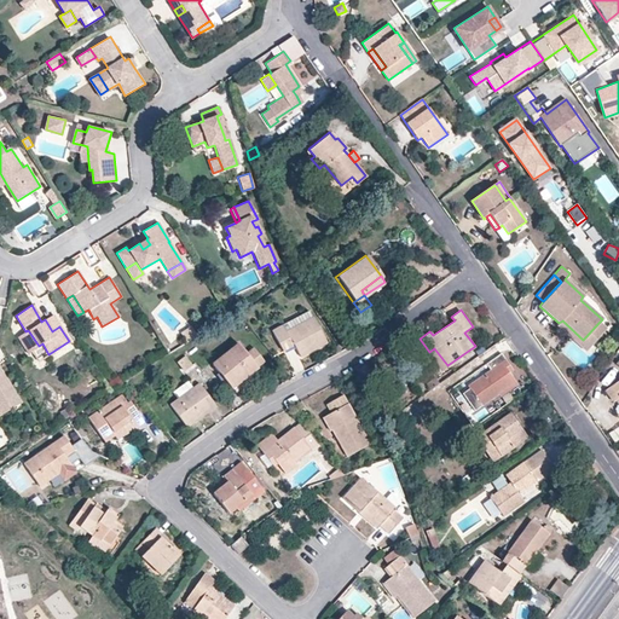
[(284,331),(311,317),(307,311),(281,325),(284,331)]
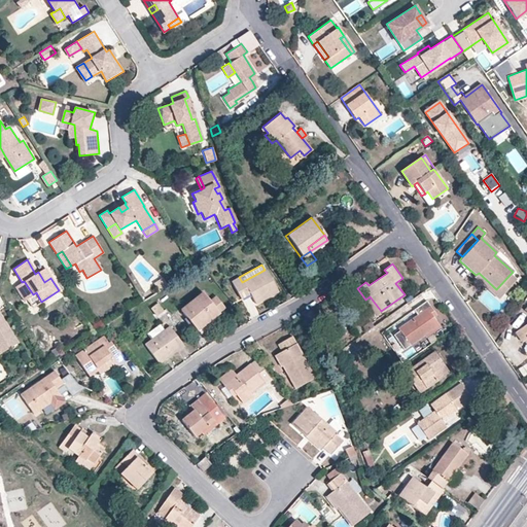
[(50,278),(44,268),(38,272),(44,282),(50,278)]
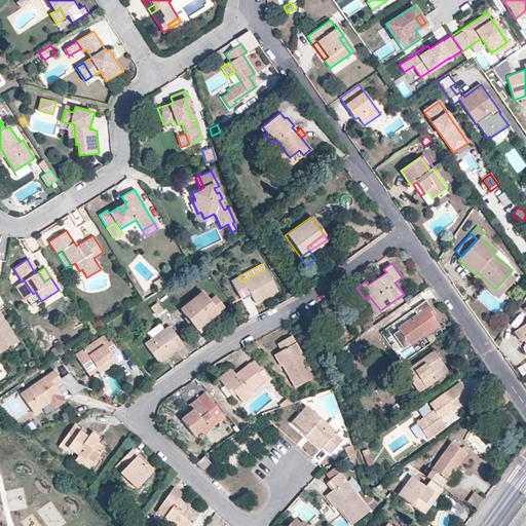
[(275,291),(264,269),(241,282),(238,276),(229,282),(236,294),(245,289),(248,293),(253,303),(275,291)]
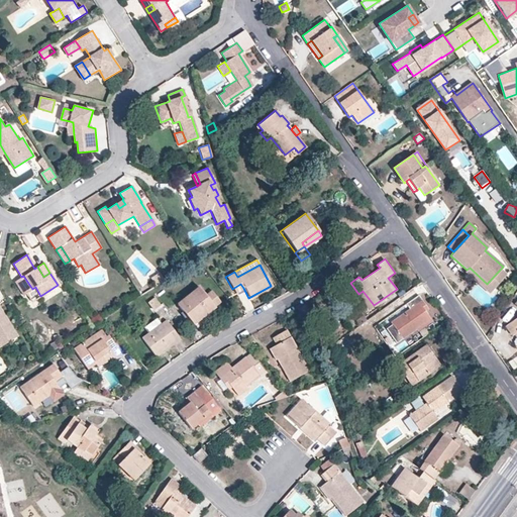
[(489,293),(505,274),(500,270),(487,284),(470,268),(467,270),(466,272),(489,293)]
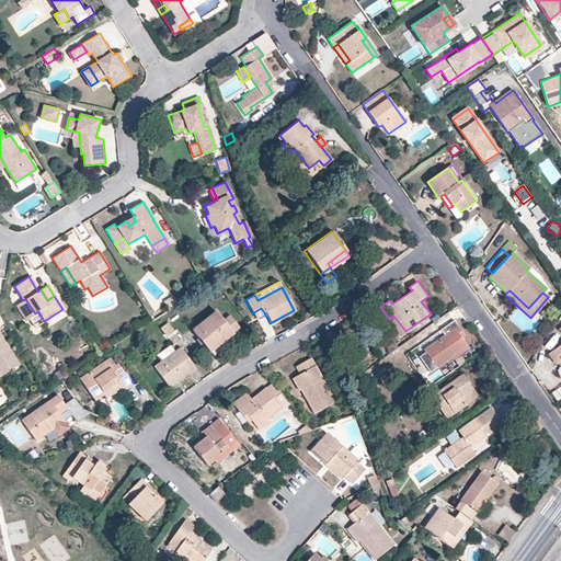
[(35,313),(25,299),(23,300),(15,305),(24,320),(35,313)]
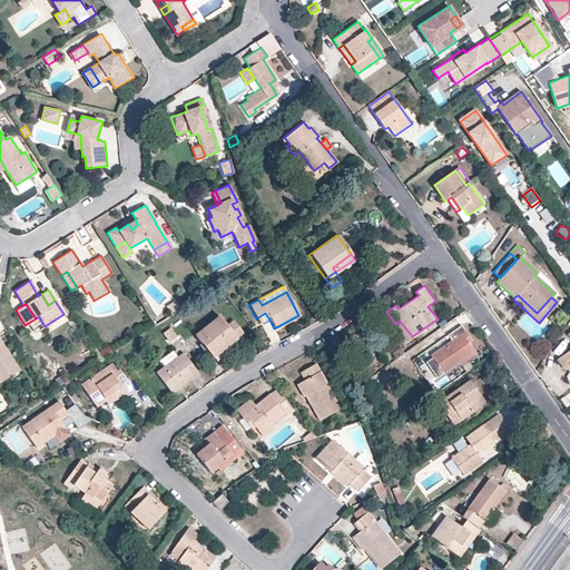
[(268,317),(265,313),(256,318),(258,323),(268,317)]
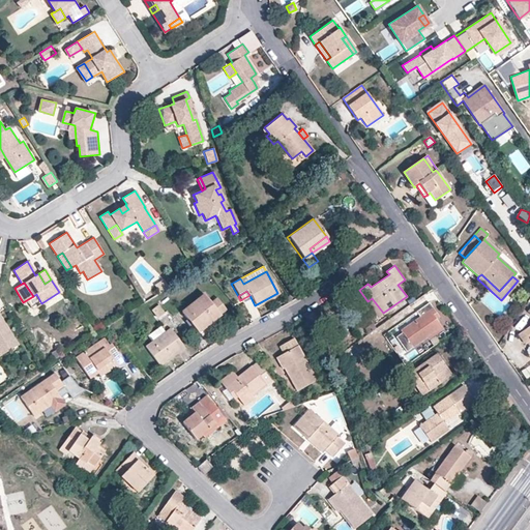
[(211,320),(225,310),(214,297),(208,302),(202,294),(179,312),(196,332),(197,331),(211,320)]
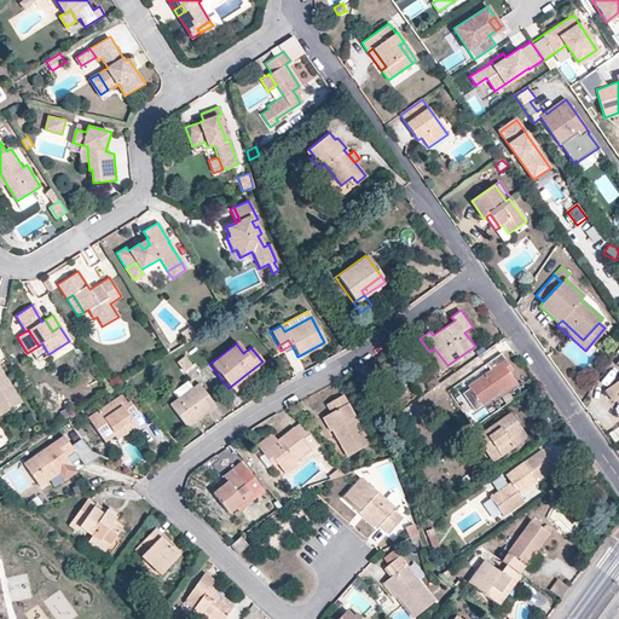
[(447,365),(434,348),(429,352),(432,354),(443,369),(447,365)]
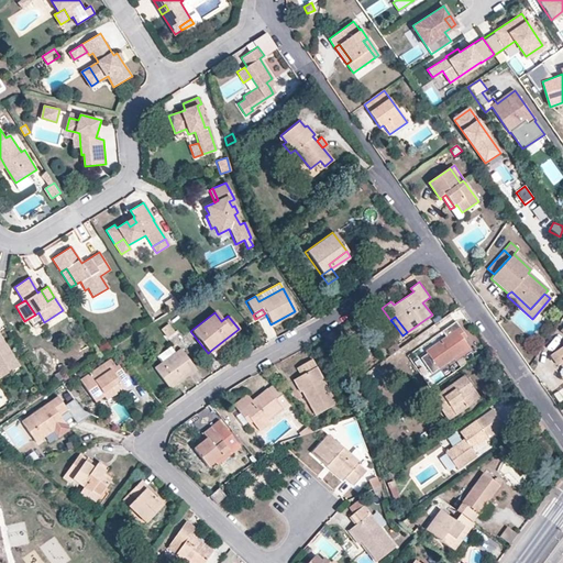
[(442,330),(456,320),(455,319),(441,329),(442,330)]
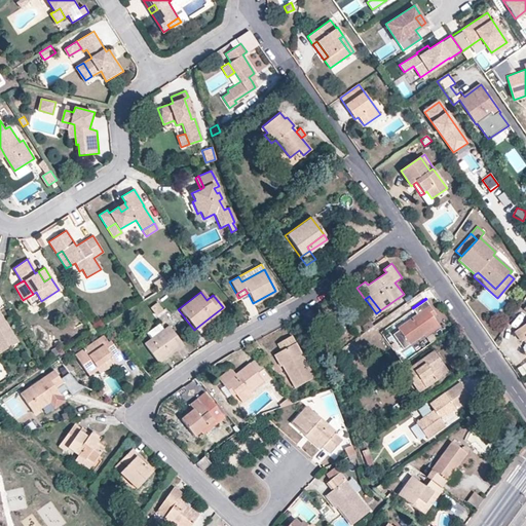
[(433,315),(426,307),(429,304),(426,299),(413,308),(417,313),(398,327),(399,328),(408,341),(410,344),(439,324),(433,315)]
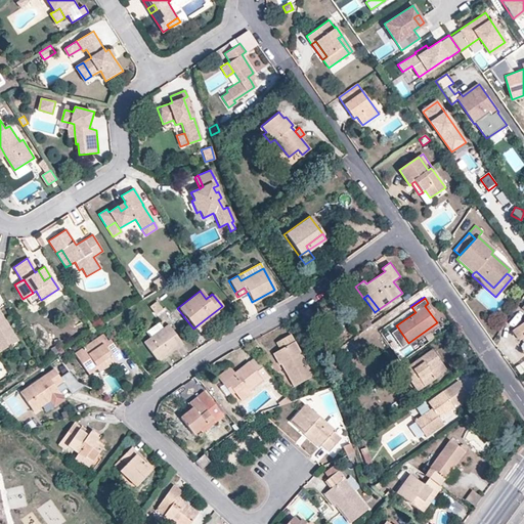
[(160,309),(154,301),(147,306),(154,314),(160,309)]
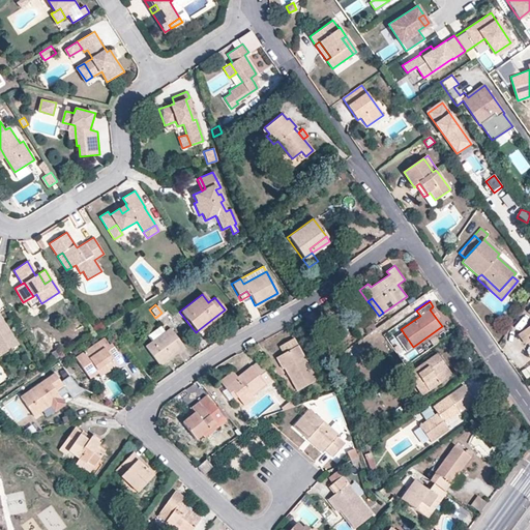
[(439,316),(433,306),(430,310),(436,318),(439,316)]
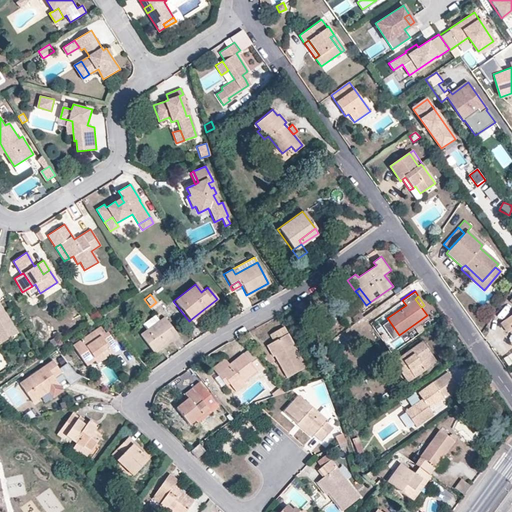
[(310,309),(303,300),(296,305),(301,316),(310,309)]
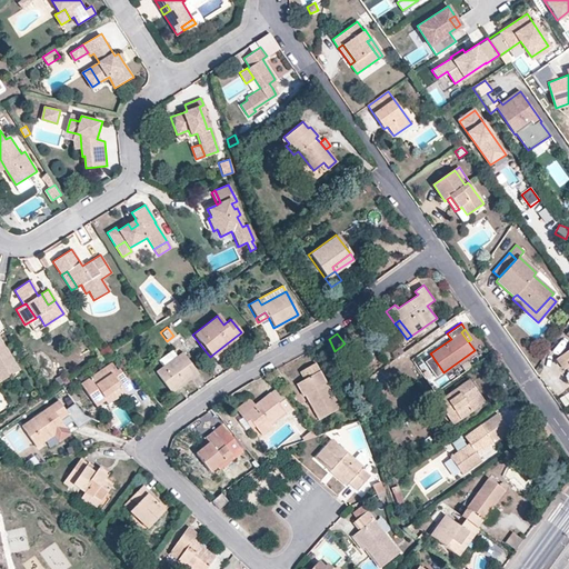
[(18,369),(0,340),(0,369),(2,369),(7,377),(18,369)]
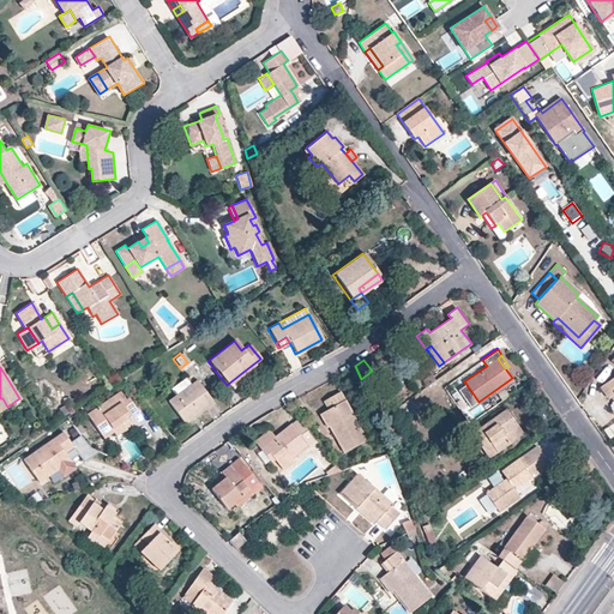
[(232,389),(248,375),(245,371),(228,384),(232,389)]
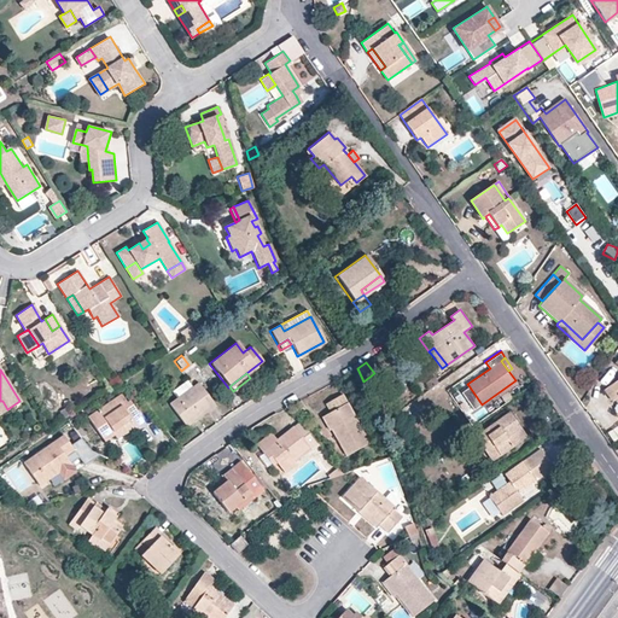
[(430,388),(438,382),(435,377),(426,383),(430,388)]
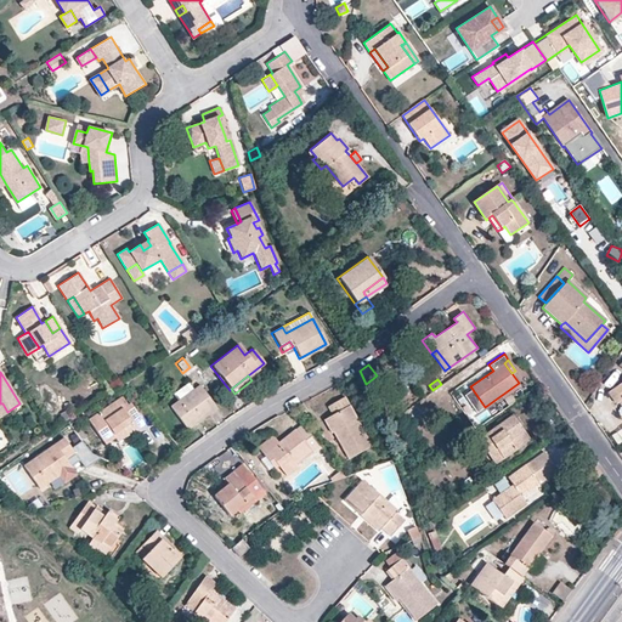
[(621,380),(608,391),(616,403),(617,402),(621,399),(621,380)]
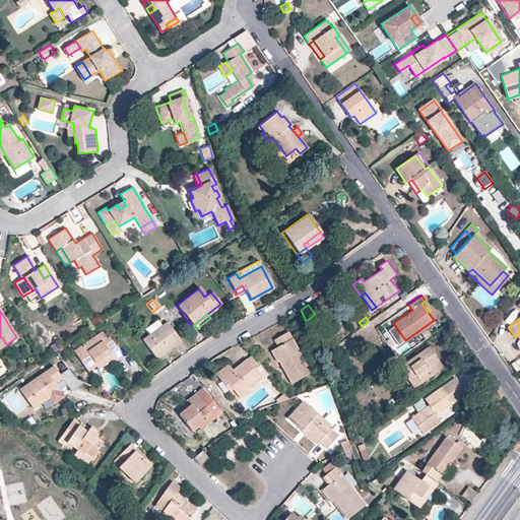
[(159,326),(155,320),(142,329),(147,335),(159,326)]
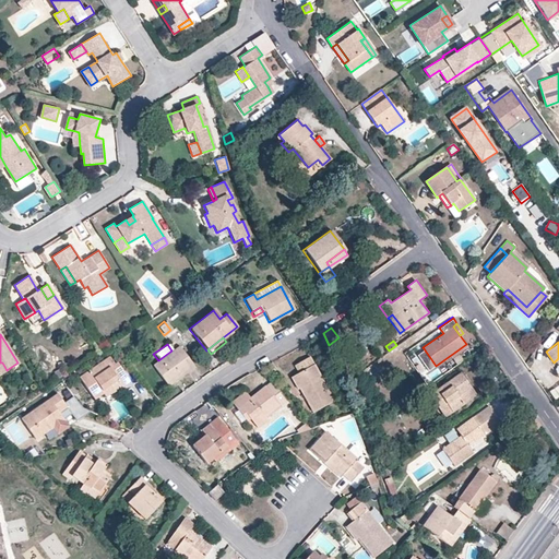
[(392,356),(400,349),(396,345),(389,351),(392,356)]
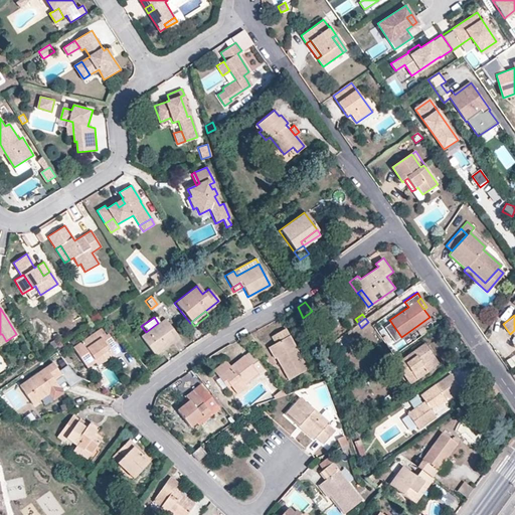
[(177,337),(164,319),(158,323),(146,332),(140,336),(153,355),(177,337)]
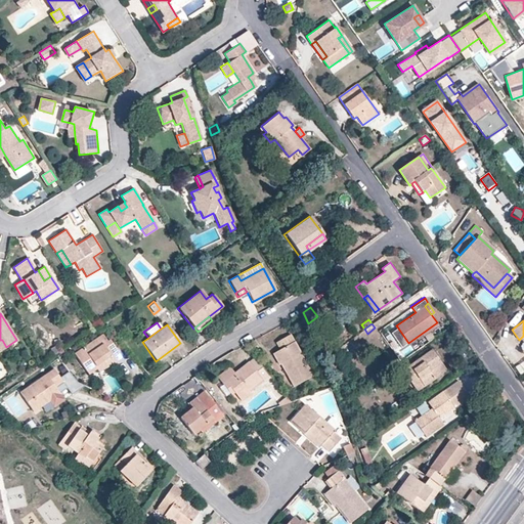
[(406,340),(397,326),(386,335),(395,348),(406,340)]
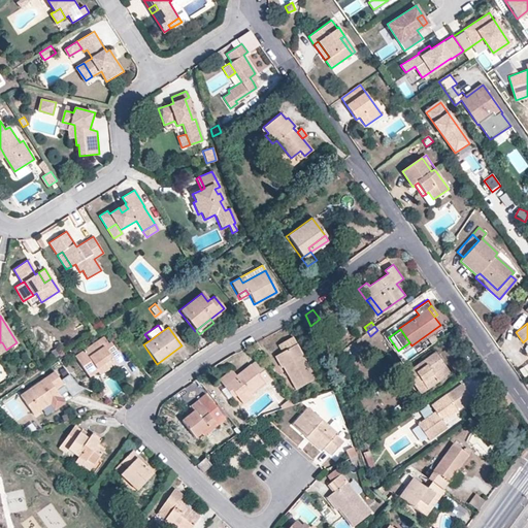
[(113,364),(109,358),(117,354),(108,342),(106,343),(101,336),(72,356),(86,374),(94,368),(96,370),(98,374),(113,364)]
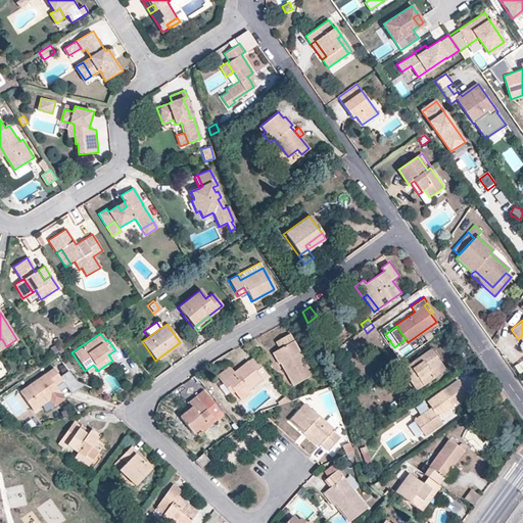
[(314,376),(290,334),(276,342),(280,349),(274,353),(280,365),(281,364),(294,386),(314,376)]
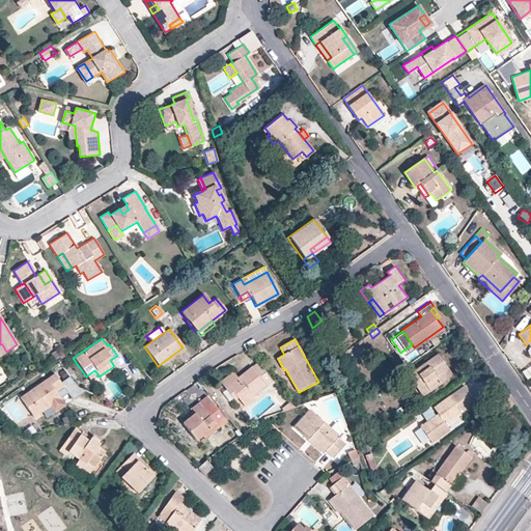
[(430,390),(453,374),(438,353),(420,366),(421,367),(417,369),(416,368),(409,373),(419,388),(425,384),(430,390)]
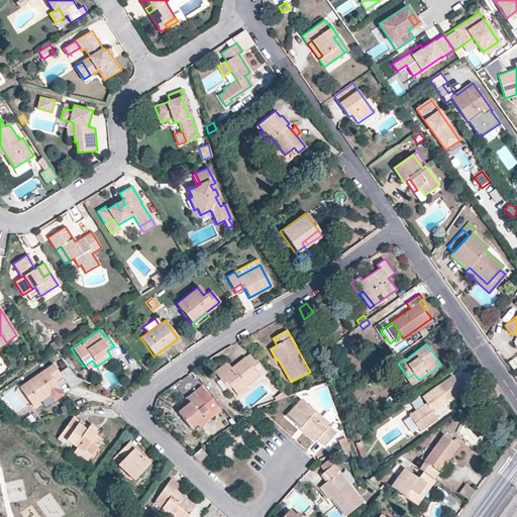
[(118,351),(114,346),(107,350),(111,356),(118,351)]
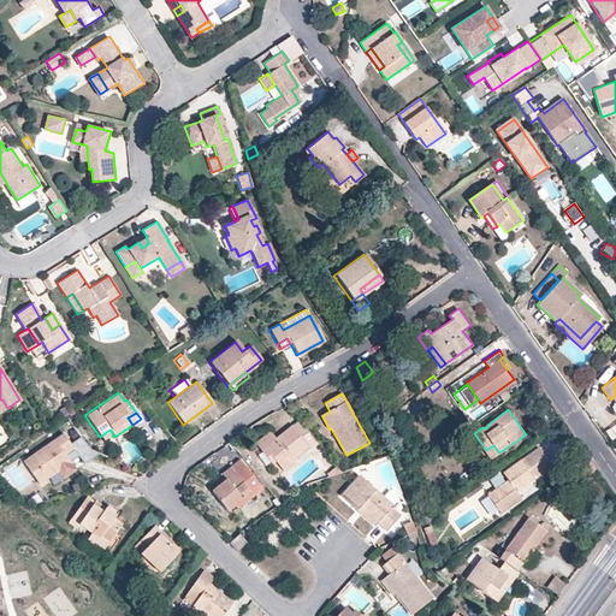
[(318,443),(301,421),(277,439),(271,432),(258,444),(262,450),(266,448),(276,461),(282,468),(292,458),(309,445),(311,449),(318,443)]
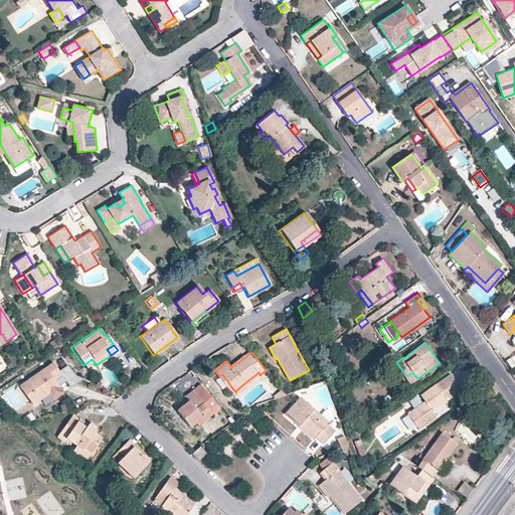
[(84,367),(94,361),(92,359),(83,365),(84,367)]
